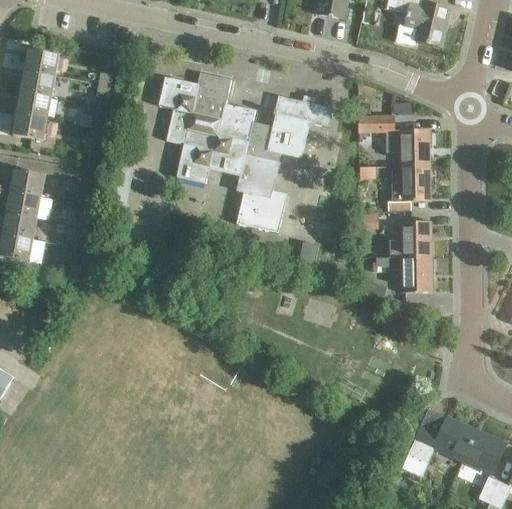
[(320,0),(318,14),(344,18),(347,0),(320,0)]
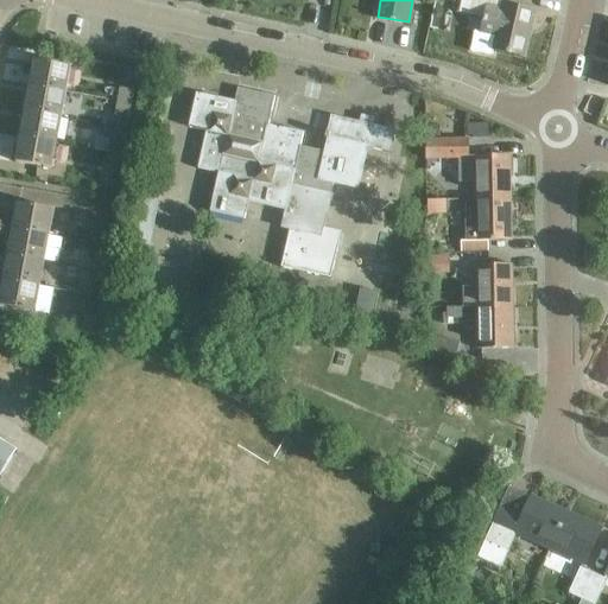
[(474,30),(469,48),(491,52),(492,48),(523,55),(533,8),(502,2),(501,7),(486,4),(480,31),(474,30)]
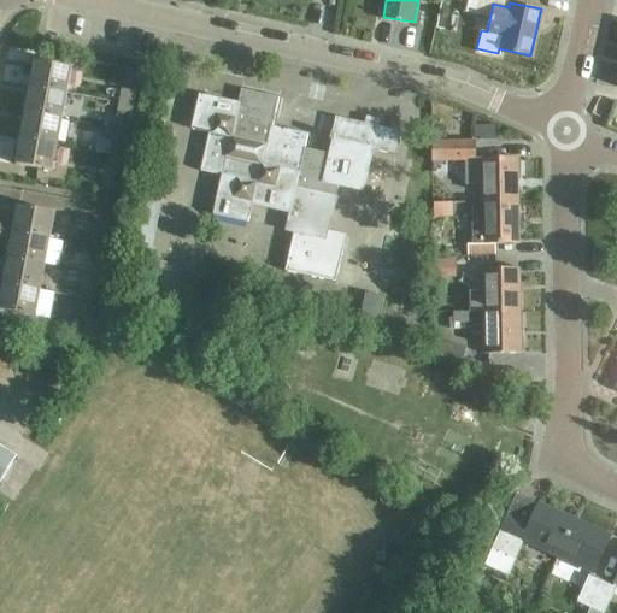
[(31,86),(68,92),(72,65),(36,59),(31,86)]
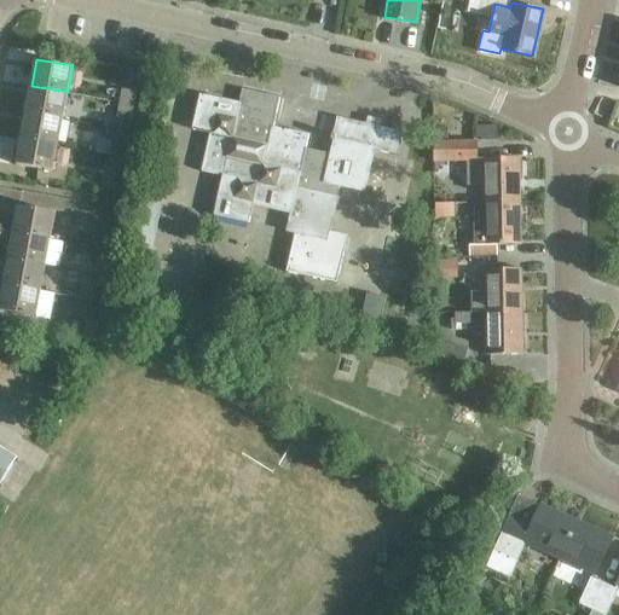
[(32,86),(27,111),(63,117),(68,92),(32,86)]
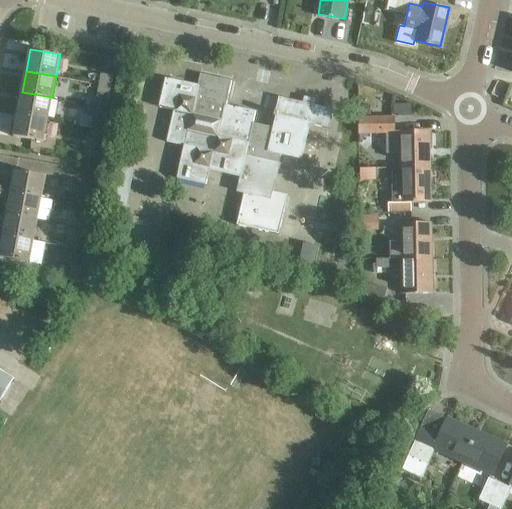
[(100,71),(98,83),(109,85),(111,73),(100,71)]
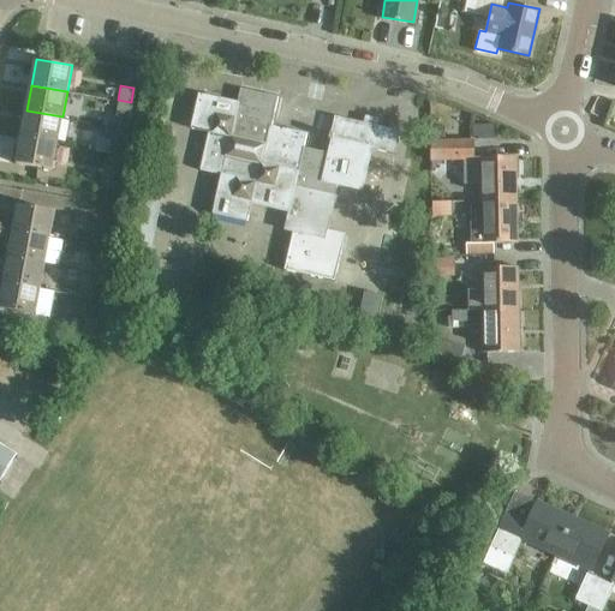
[(344,234),(326,229),(336,184),(360,189),(370,147),(394,153),(400,130),(376,124),(378,117),(365,113),(364,121),(334,114),(330,131),(329,130),(328,136),(332,137),(329,151),(304,145),(306,132),(273,124),(279,95),(240,85),(237,99),(199,90),(191,125),(208,130),(199,167),(220,172),(212,210),(248,219),(251,201),(290,209),(285,227),(292,229),(284,268),(333,279),(344,234)]
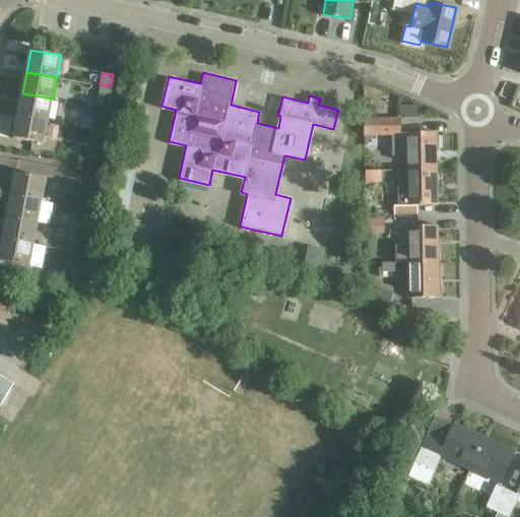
[(111,86),(100,84),(98,97),(109,98),(111,86)]
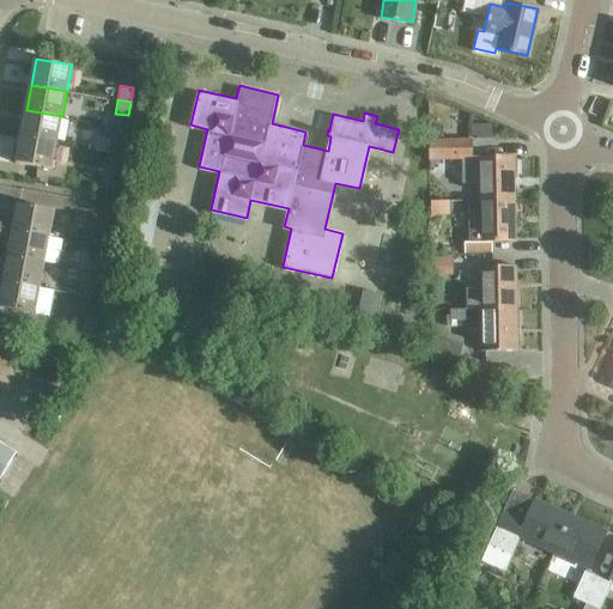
[(26,110),(22,136),(58,142),(62,116),(26,110)]
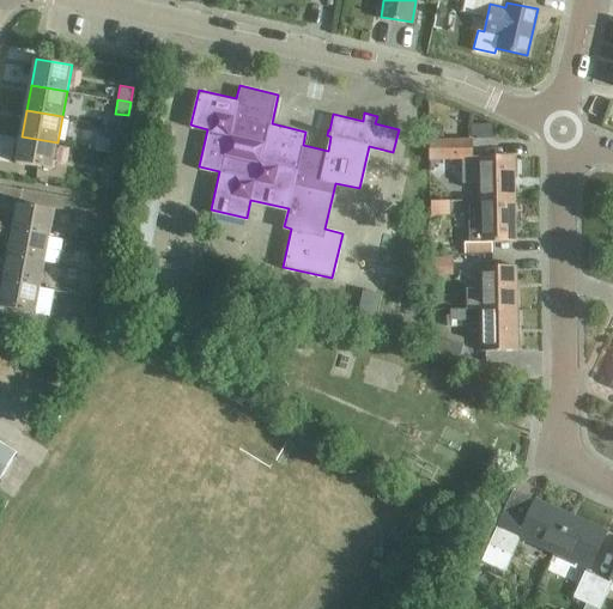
[(58,142),(22,136),(17,162),(54,168),(58,142)]
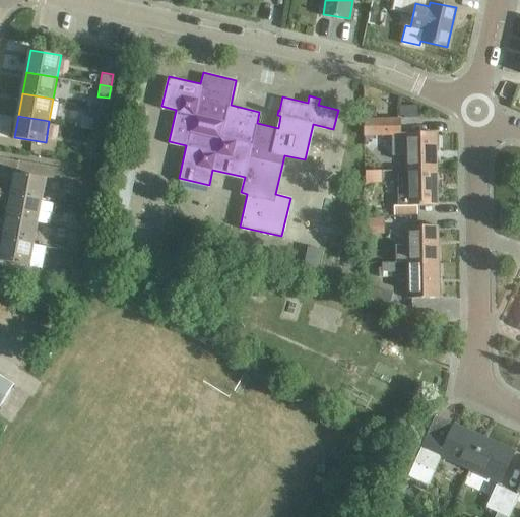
[(94,116),(92,128),(103,129),(105,118),(94,116)]
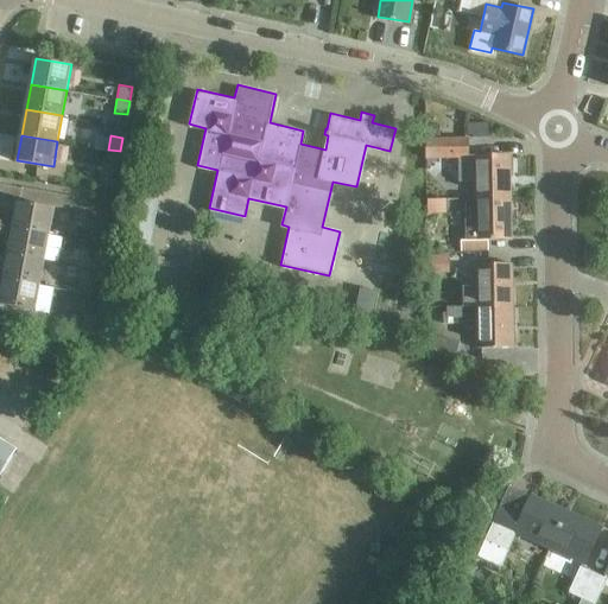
[(436,138),(426,139),(426,156),(457,156),(457,180),(474,180),(474,196),(510,196),(508,154),(474,156),(467,156),(467,152),(467,138),(436,138)]
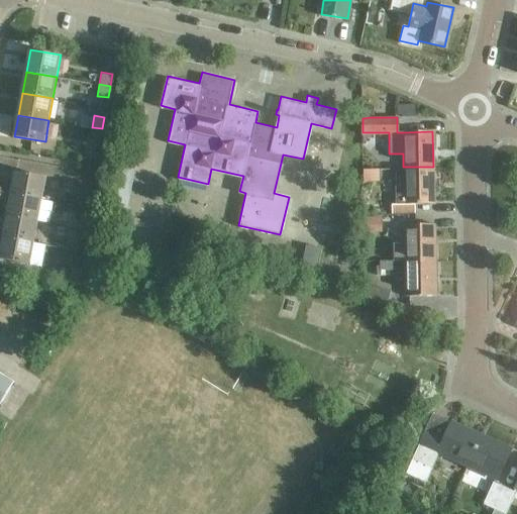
[(102,128),(92,127),(90,138),(100,140),(102,128)]
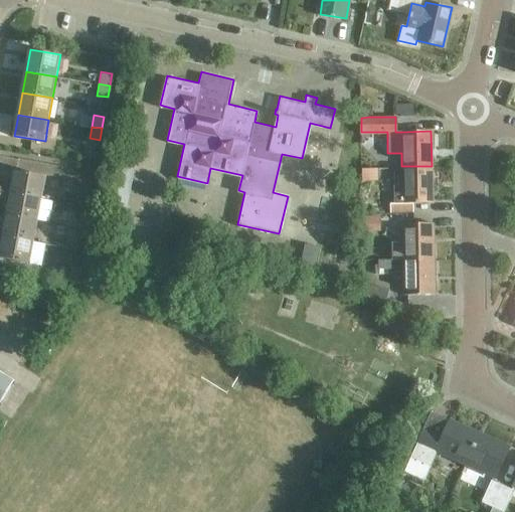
[(125,220),(136,161),(123,159),(112,218),(125,220)]
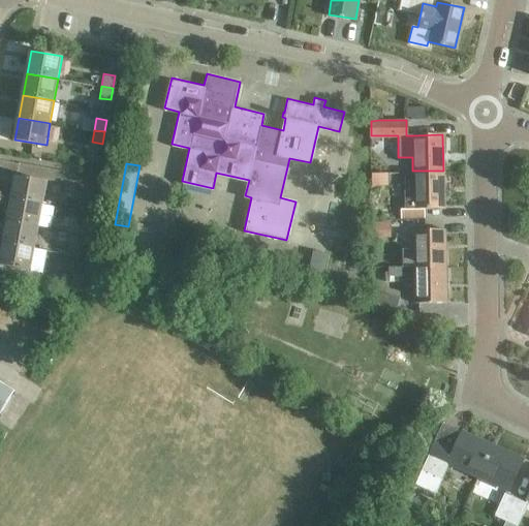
[(389,181),(401,181),(401,171),(389,171),(389,181)]
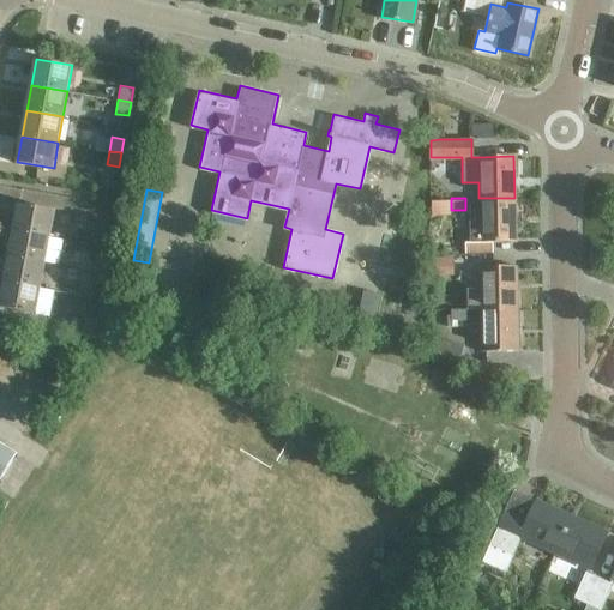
[(515,198),(479,198),(480,241),(516,240),(515,198)]
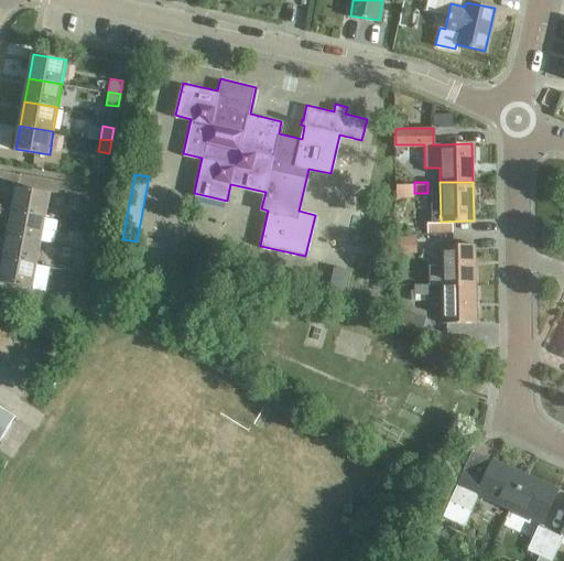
[(13,211),(46,217),(51,193),(18,187),(13,211)]
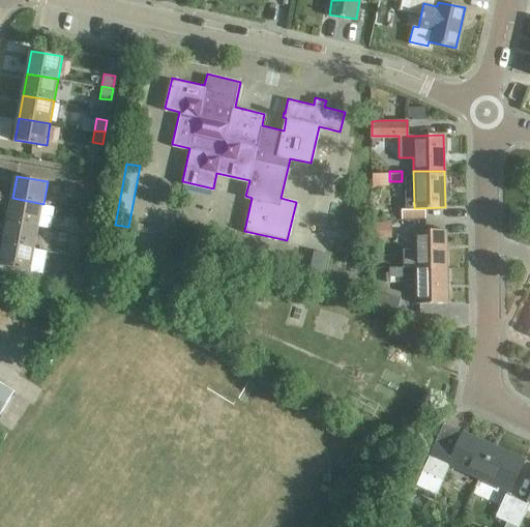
[(12,198),(8,221),(39,226),(43,204),(12,198)]
